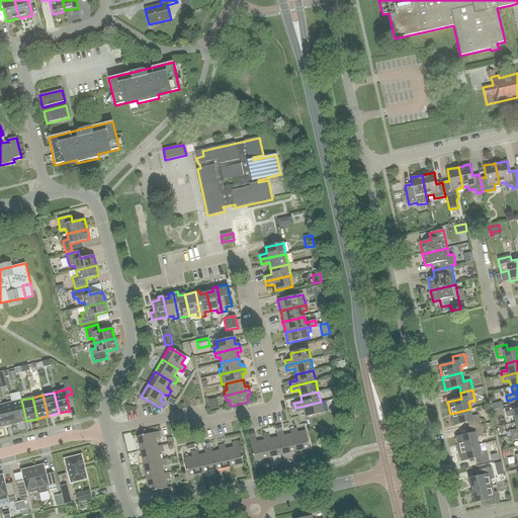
[(210,409),(218,408),(216,399),(208,401),(210,409)]
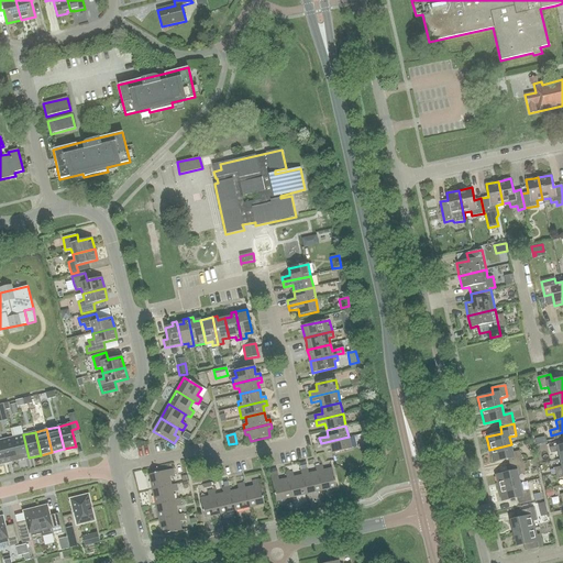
[(29,457),(23,434),(12,438),(18,461),(29,457)]
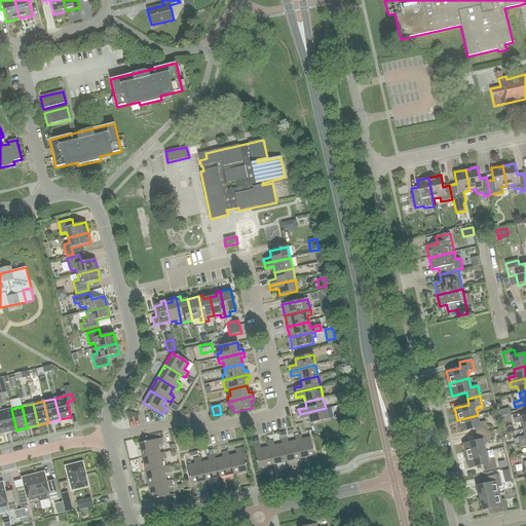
[(328,419),(326,408),(300,414),(301,419),(308,417),(310,423),(328,419)]
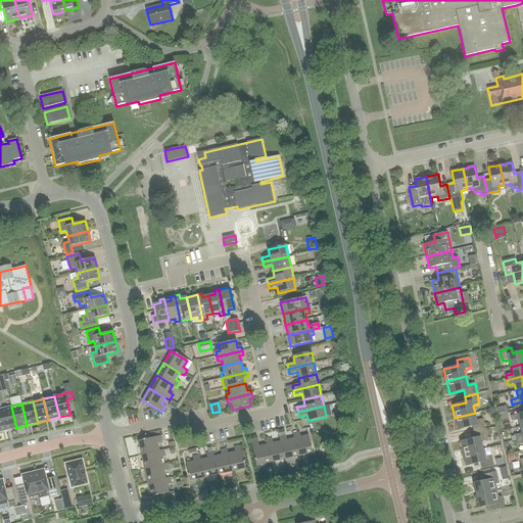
[(6,430),(16,428),(11,407),(0,409),(5,431),(6,430)]
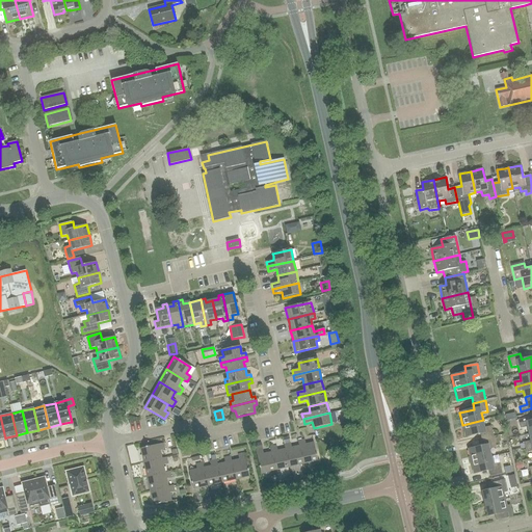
[(484,428),(483,420),(462,425),(466,437),(480,433),(481,440),(494,437),(491,427),(484,428)]
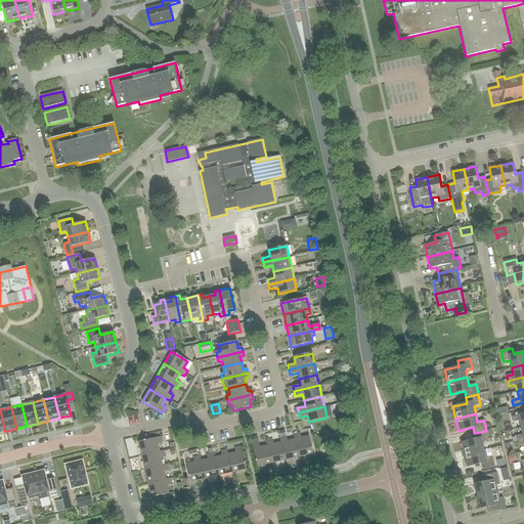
[(521,428),(523,427),(523,413),(512,418),(513,423),(520,421),(521,428)]
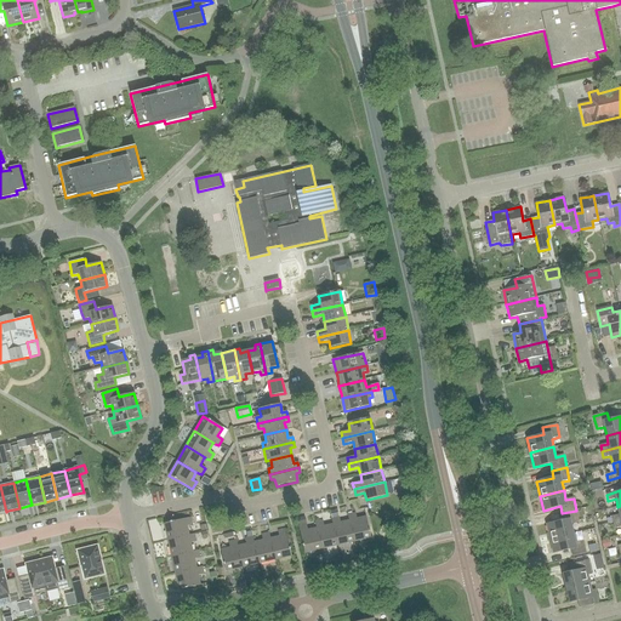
[(550,539),(574,534),(571,525),(580,523),(576,511),(562,513),(564,520),(546,525),(550,539)]
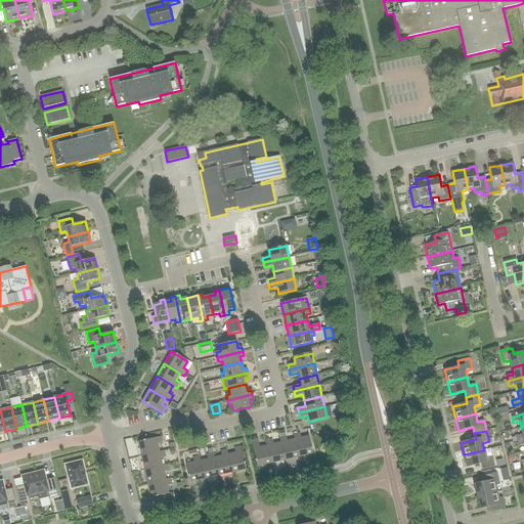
[(295,439),(299,457),(313,454),(309,436),(301,438),(300,433),(293,434),(295,439)]
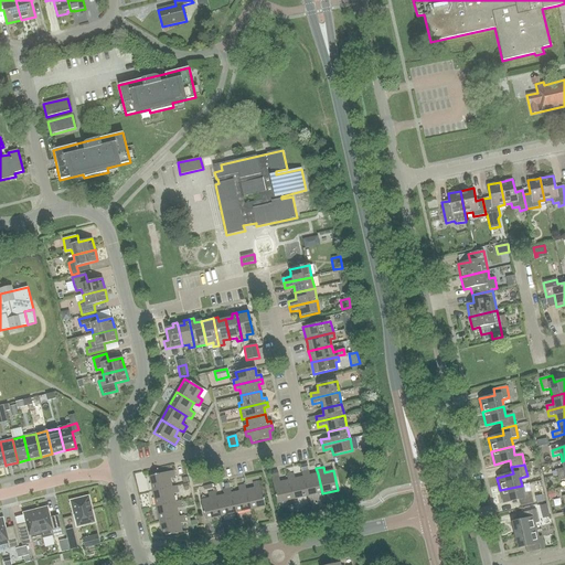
[(307,497),(322,493),(318,473),(309,476),(308,470),(301,472),(302,477),(307,497)]
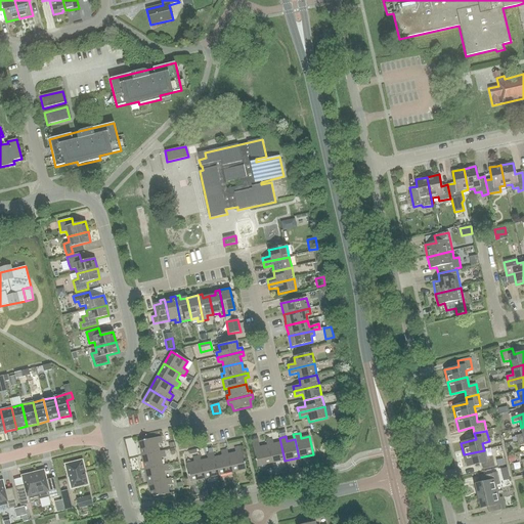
[(138,442),(141,455),(159,451),(158,444),(163,443),(161,437),(138,442)]
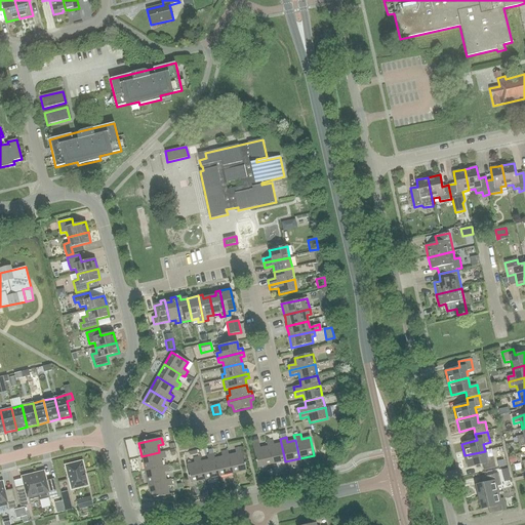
[(272,465),(285,461),(281,443),(274,445),(273,440),(266,442),(268,446),(272,465)]
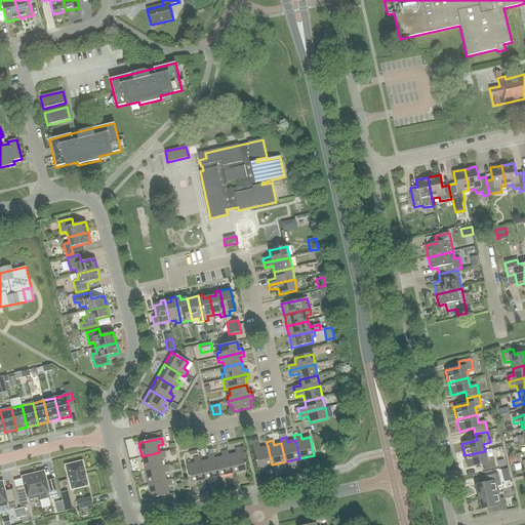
[(257,468),(272,465),(268,446),(259,448),(258,443),(252,445),(257,468)]
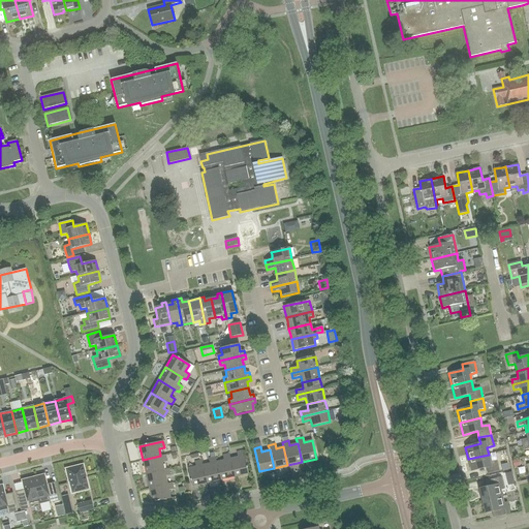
[(230,459),(235,477),(248,474),(243,450),(237,453),(238,457),(230,459)]
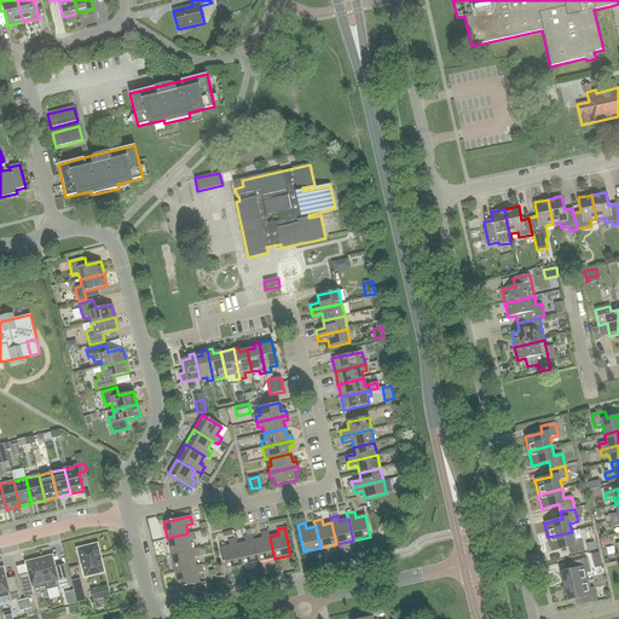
[(258,562),(275,559),(270,537),(268,531),(260,533),(261,538),(253,541),(258,562)]
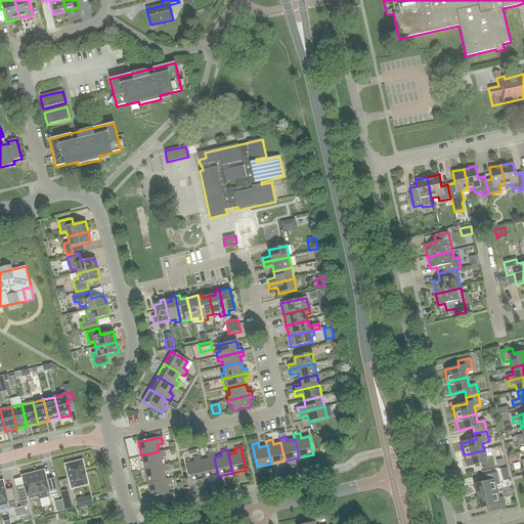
[(159,451),(141,455),(144,470),(163,466),(161,459),(166,457),(164,450),(159,451)]
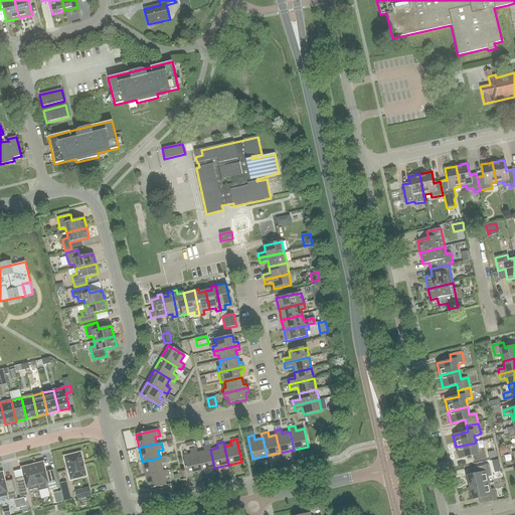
[(478,450),(476,443),(456,447),(458,456),(459,459),(473,456),(474,462),(486,459),(484,449),(478,450)]
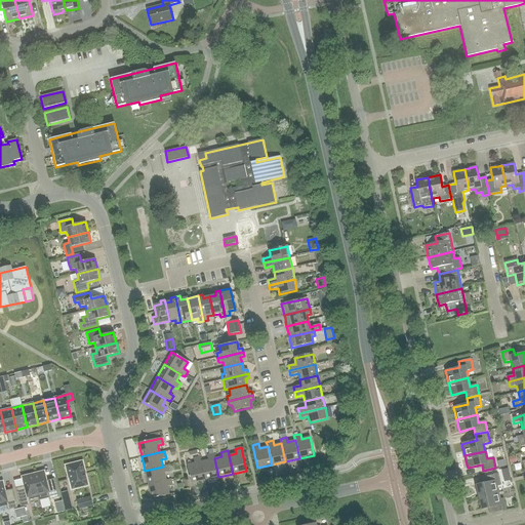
[(204,480),(218,477),(214,458),(213,453),(207,455),(208,460),(201,461),(200,461),(204,480)]
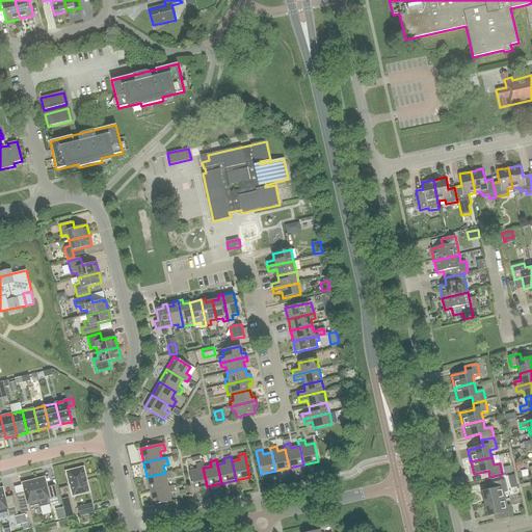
[(193,489),(207,486),(203,468),(204,468),(203,463),(195,464),(196,470),(189,471),(193,489)]
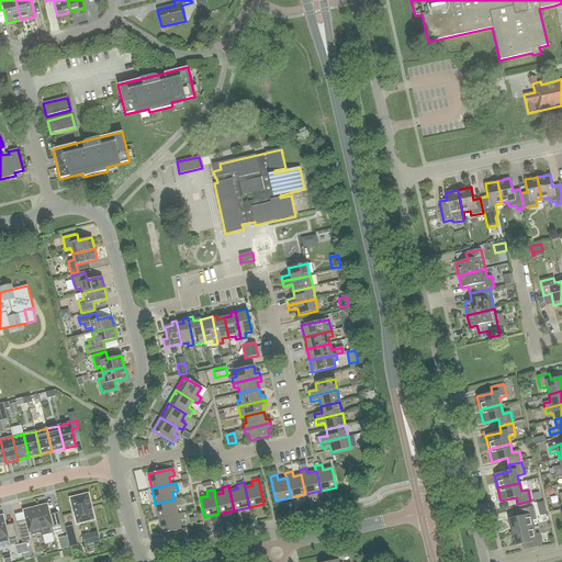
[(94,519),(88,494),(70,498),(77,524),(94,519)]
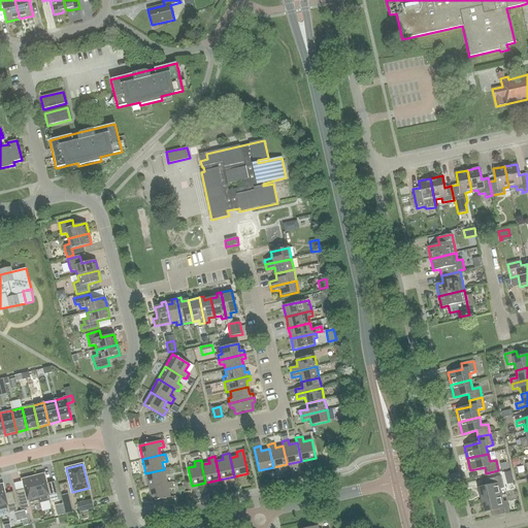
[(164,469),(145,473),(149,488),(167,484),(167,483),(165,475),(170,474),(168,468),(164,469)]
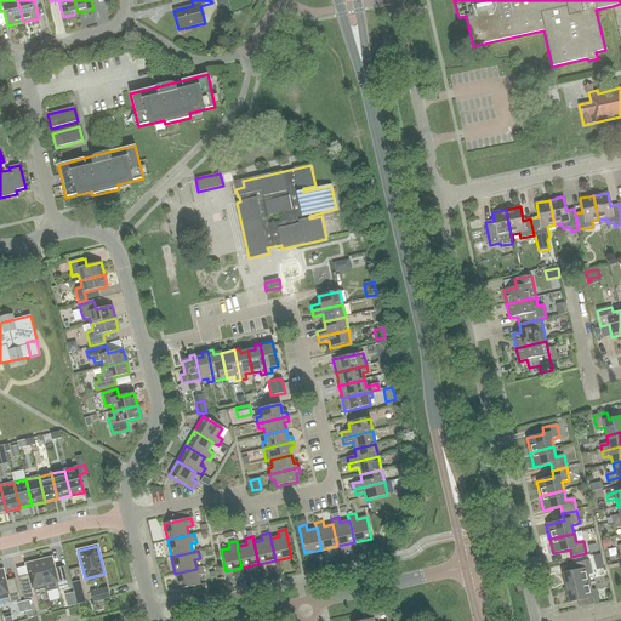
[(39,560),(46,592),(58,588),(58,591),(69,588),(63,568),(55,569),(52,558),(39,560)]
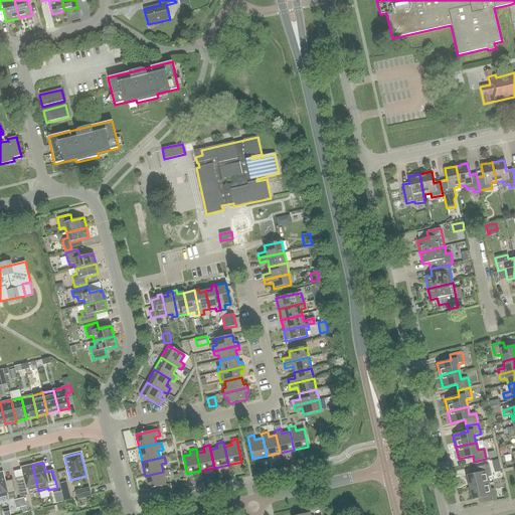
[(16,480),(20,497),(29,495),(28,491),(37,489),(38,491),(32,465),(31,465),(31,466),(21,468),(23,478),(16,480)]
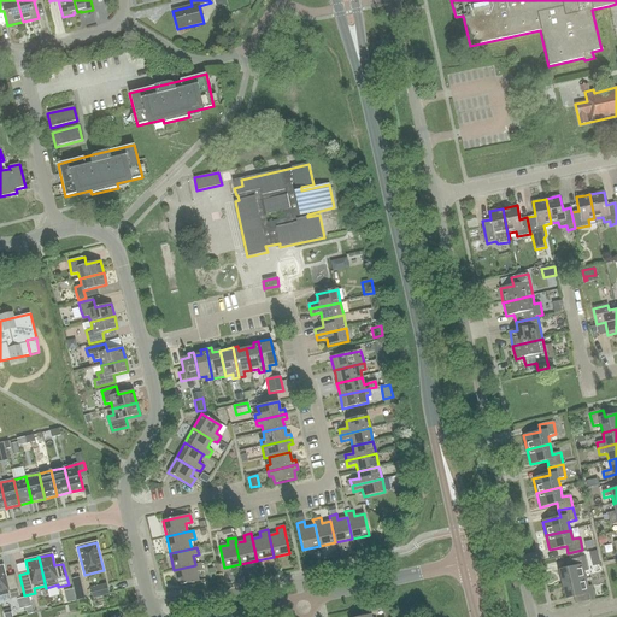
[(563,585),(586,580),(583,571),(587,570),(585,557),(565,562),(566,569),(559,570),(563,585)]
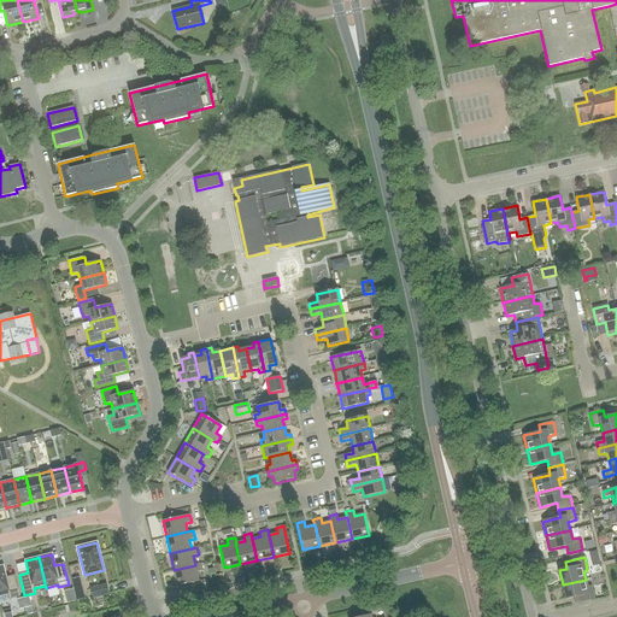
[(195,565),(174,570),(177,586),(199,581),(197,573),(203,571),(200,563),(195,564),(195,565)]
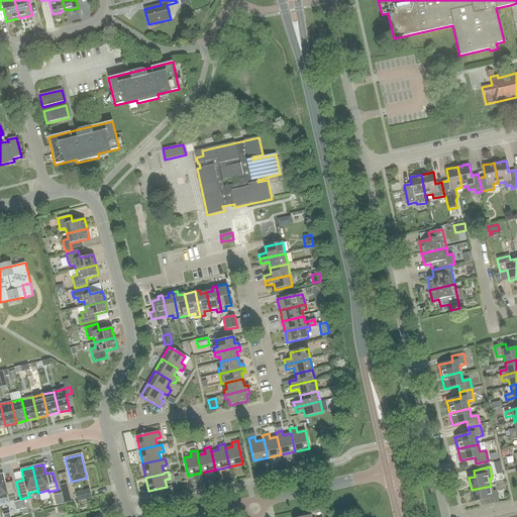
[(0,499),(7,498),(8,502),(16,500),(12,483),(8,484),(5,485),(2,475),(0,475),(0,499)]
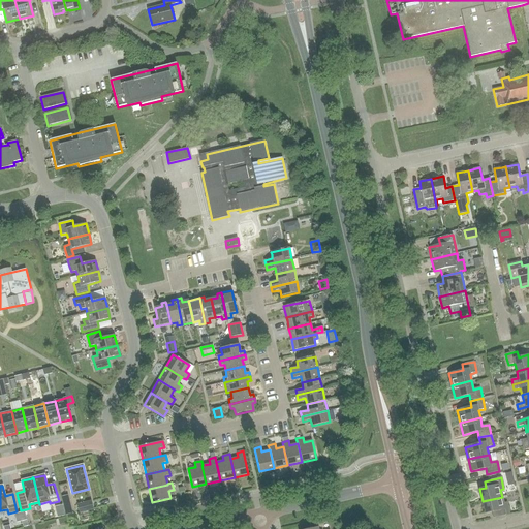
[(69,495),(63,496),(65,503),(57,506),(59,517),(74,512),(69,495)]
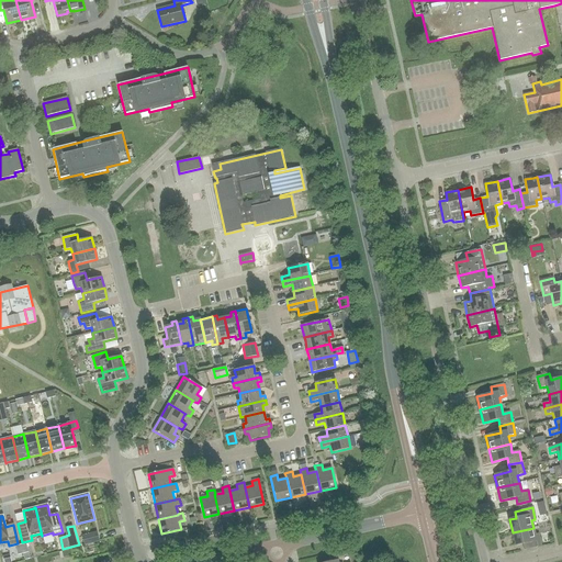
[(535,535),(534,528),(513,532),(515,546),(523,543),(524,550),(541,547),(538,534),(535,535)]
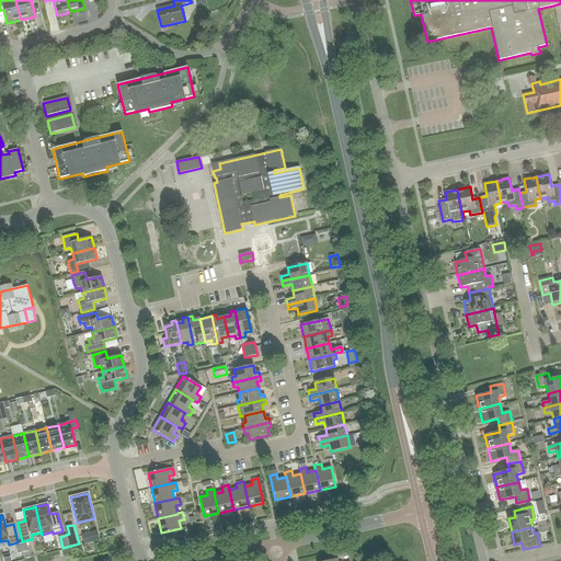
[(100,540),(98,530),(82,535),(84,544),(100,540)]
